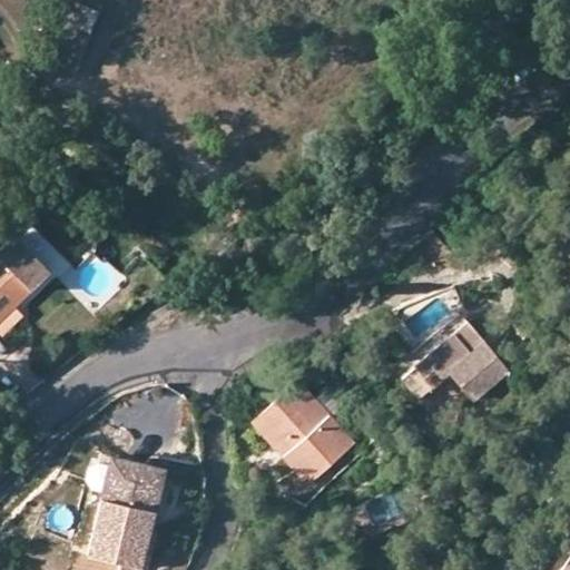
[(100,16),(69,3),(43,61),(75,75),(100,16)]
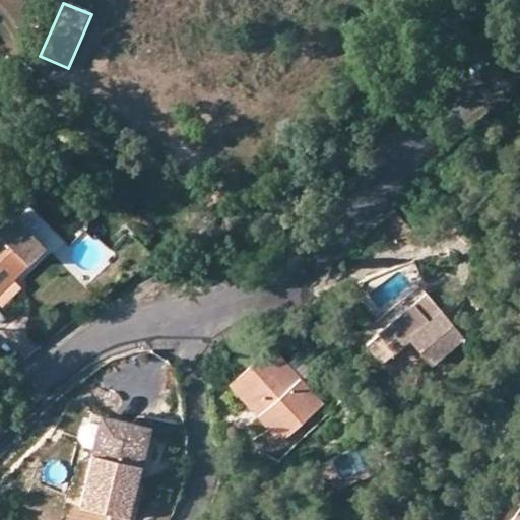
[(17,282),(48,253),(14,217),(0,231),(0,293),(13,279),(17,282)]
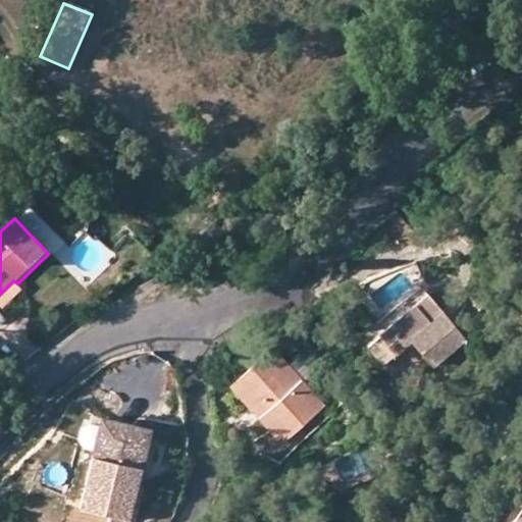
[(22,289),(17,283),(13,280),(0,294),(0,305),(3,307),(22,289)]
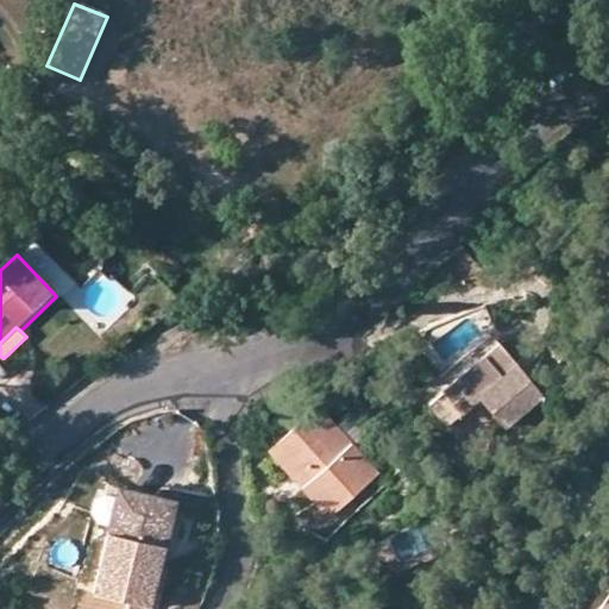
[(498,343),(429,405),(449,427),(482,397),(507,428),(544,396),(498,343)]
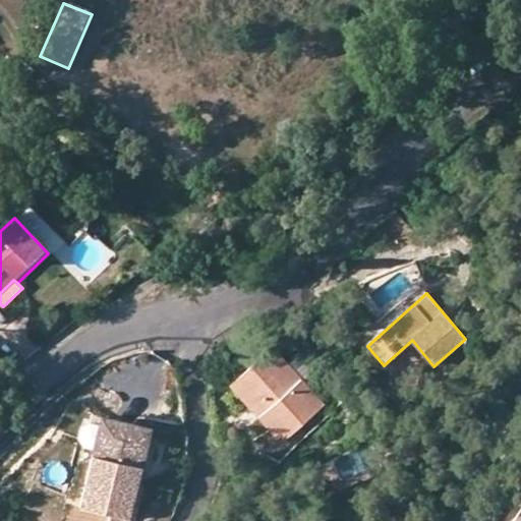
[(274,346),(230,386),(282,444),(326,405),(307,385),(323,370),(305,351),(291,364),(274,346)]
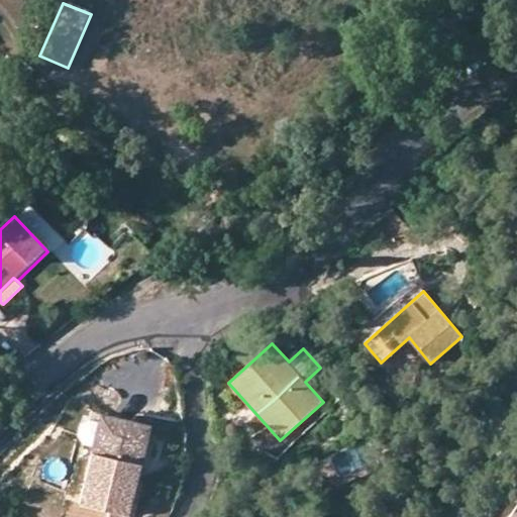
[(80,503),(107,509),(131,513),(146,439),(96,429),(95,435),(90,458),(80,503)]
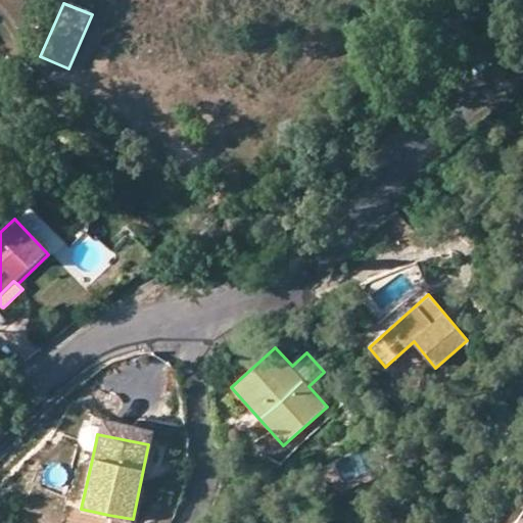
[(83,462),(91,464),(96,440),(89,439),(80,444),(78,454),(83,462)]
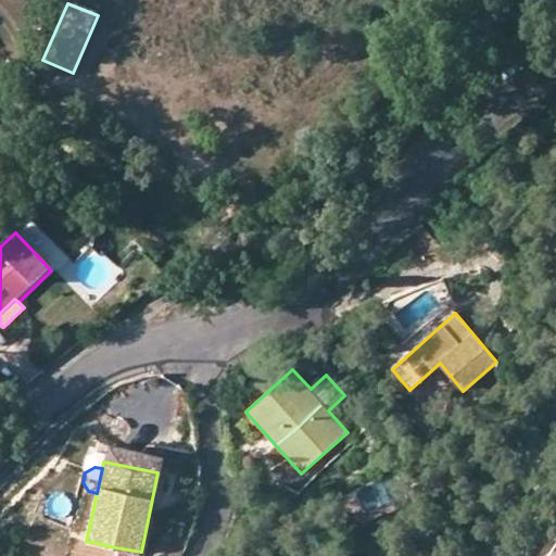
[(555,555),(555,531),(538,555),(555,555)]
